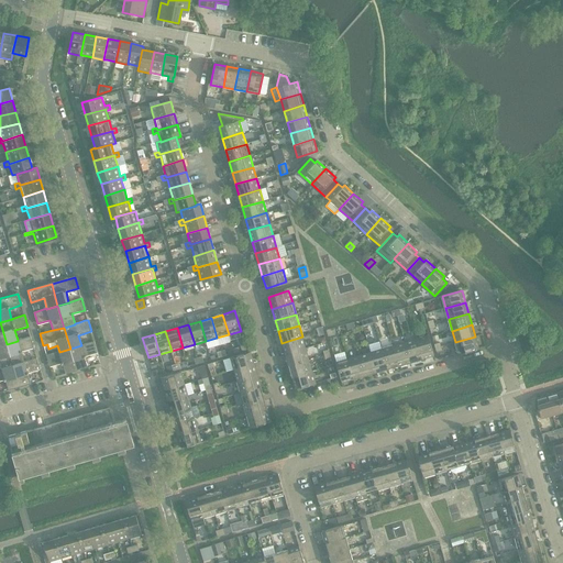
[(428,335),(416,339),(422,360),(434,356),(428,335)]
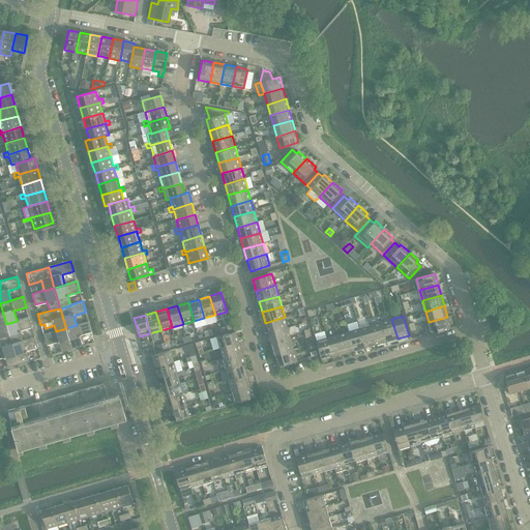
[(17,321),(6,324),(12,344),(23,341),(20,331),(32,327),(29,317),(17,320),(17,321)]
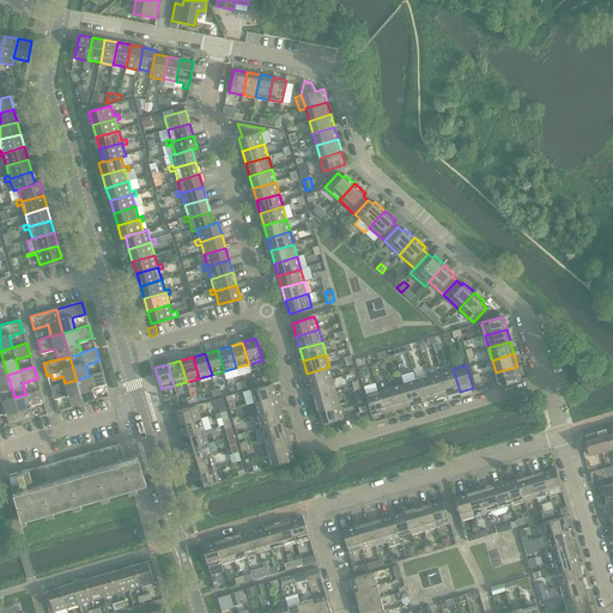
[(329,366),(307,374),(310,386),(333,380),(329,366)]
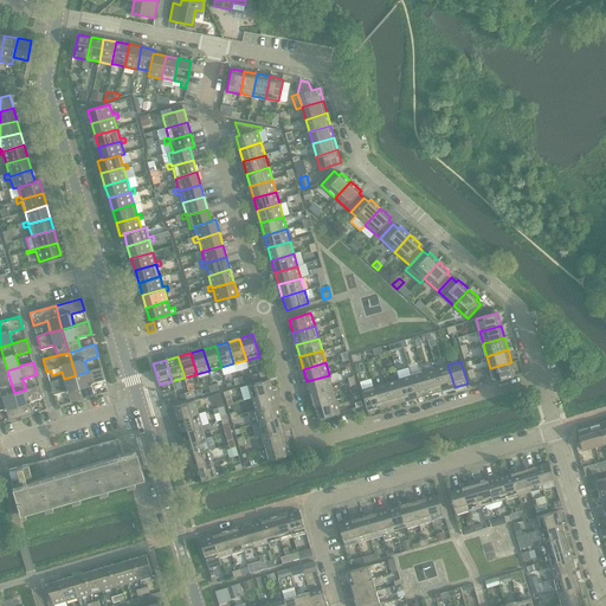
[(511,362),(490,368),(494,381),(516,375),(511,362)]
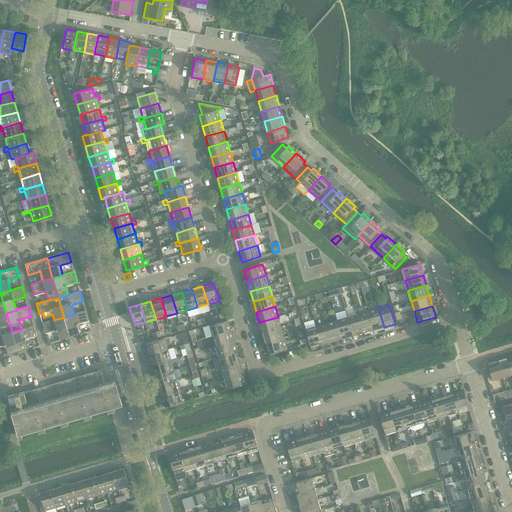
[(378,308),(368,311),(373,330),(384,327),(378,308)]
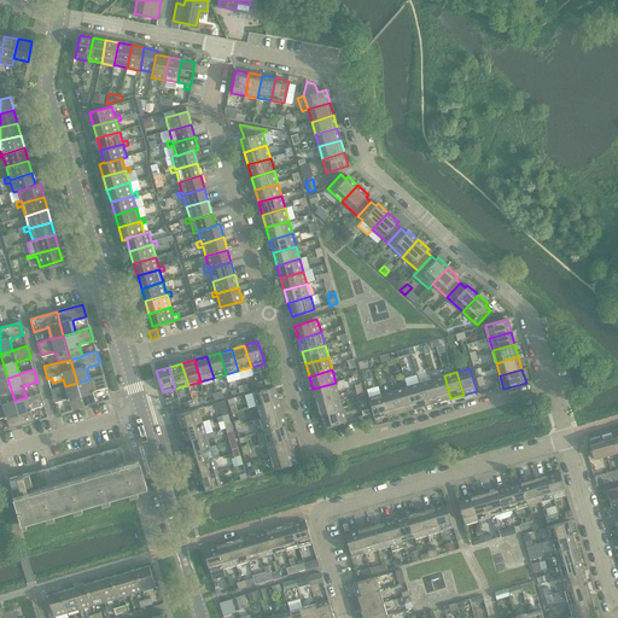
[(89,379),(77,383),(85,407),(97,403),(93,391),(106,388),(103,374),(89,379)]
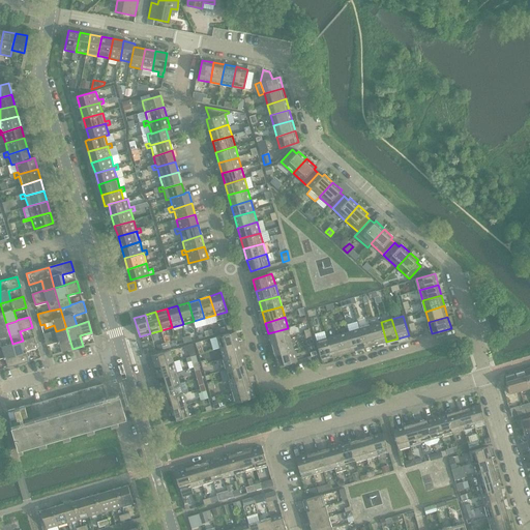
[(381,322),(371,325),(376,345),(386,342),(381,322)]
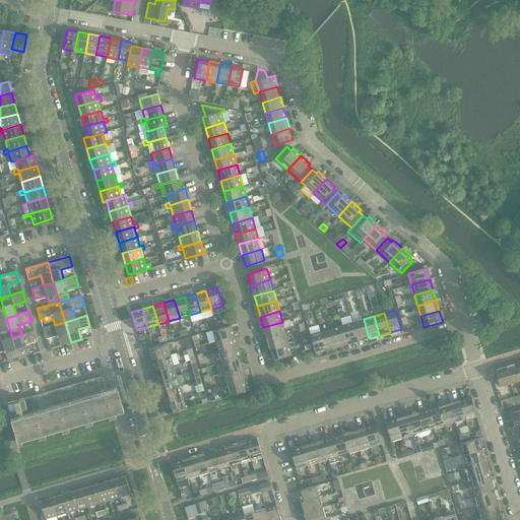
[(0,319),(0,333),(2,340),(12,337),(6,318),(0,319)]
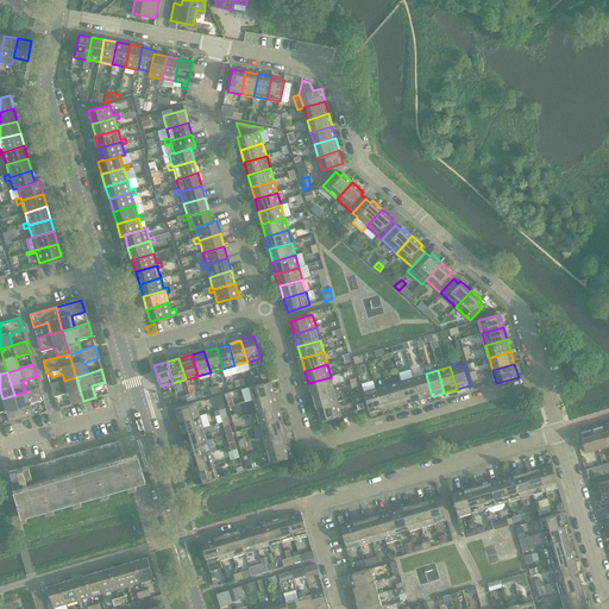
[(426,374),(413,377),(420,400),(432,396),(426,374)]
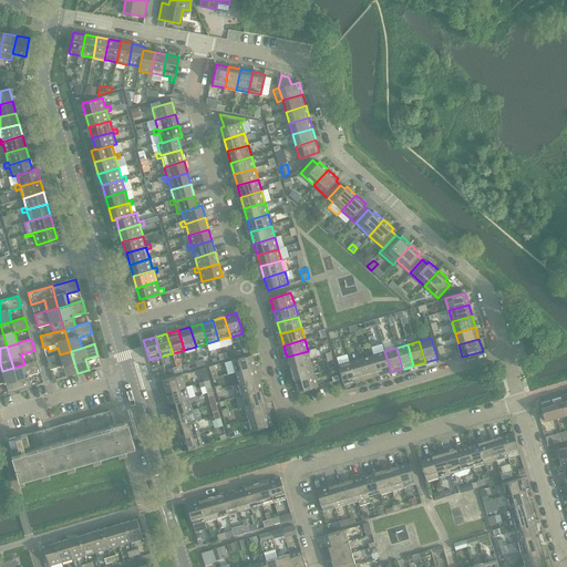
[(60,354),(47,358),(50,369),(63,366),(66,377),(78,373),(71,351),(60,354)]
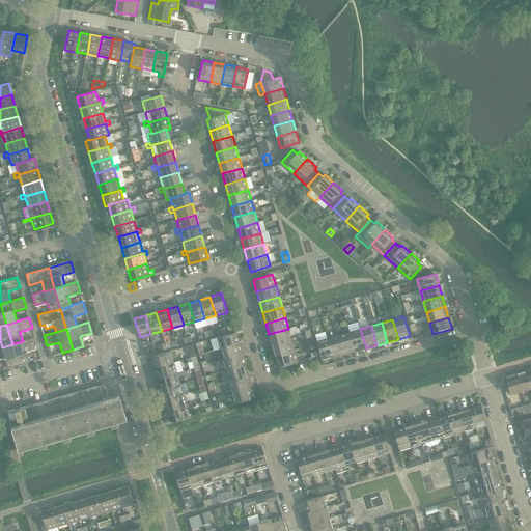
[(288,329),(269,334),(272,344),(291,339),(288,329)]
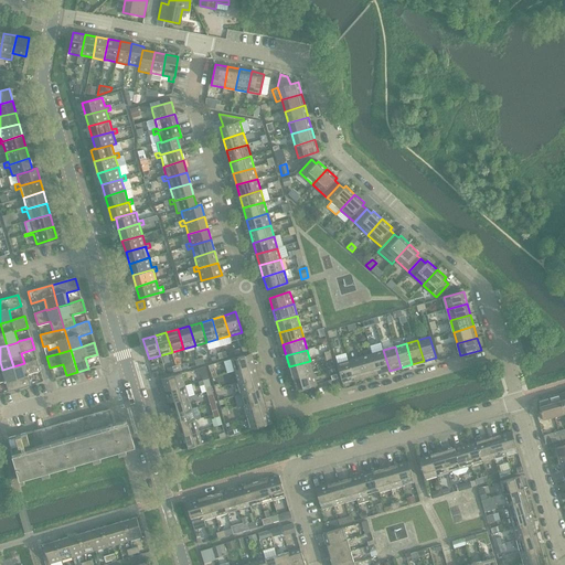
[(383,350),(372,353),(377,374),(390,371),(383,350)]
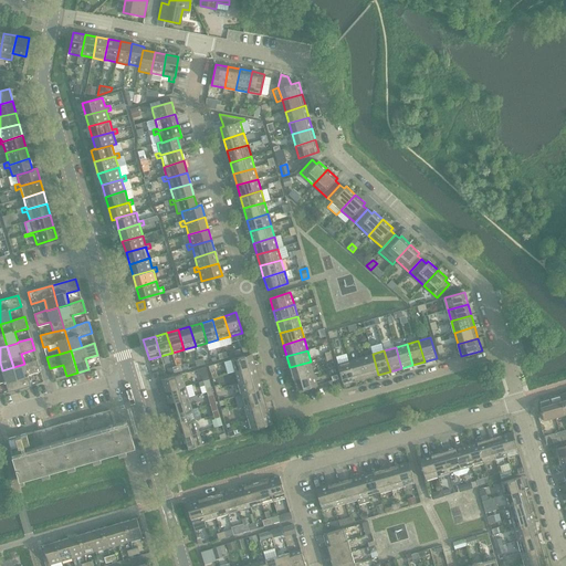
[(231,359),(234,371),(255,366),(252,354),(231,359)]
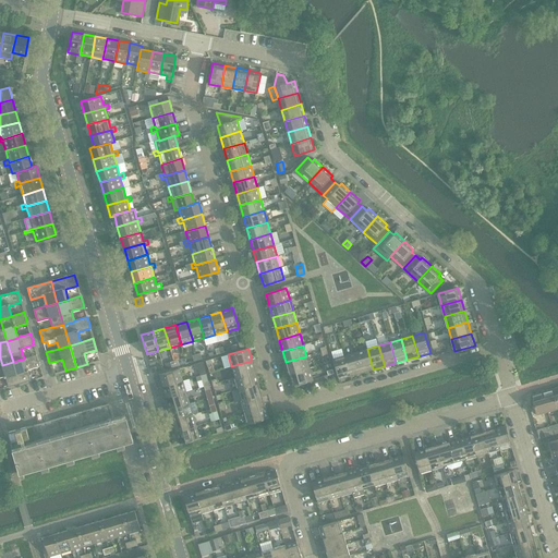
[(367,349),(356,352),(362,373),(373,370),(367,349)]
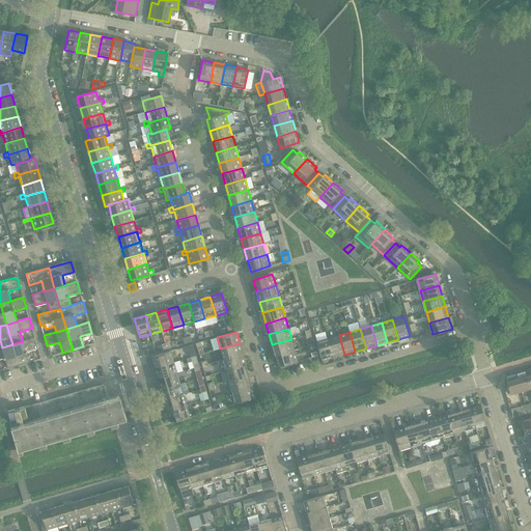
[(339,335),(328,338),(334,358),(344,355),(339,335)]
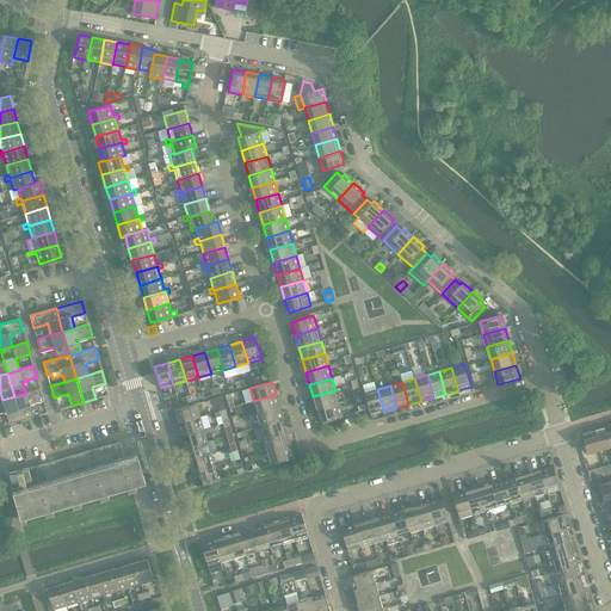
[(26,393),(14,396),(22,420),(34,417),(30,405),(43,401),(39,389),(26,393)]
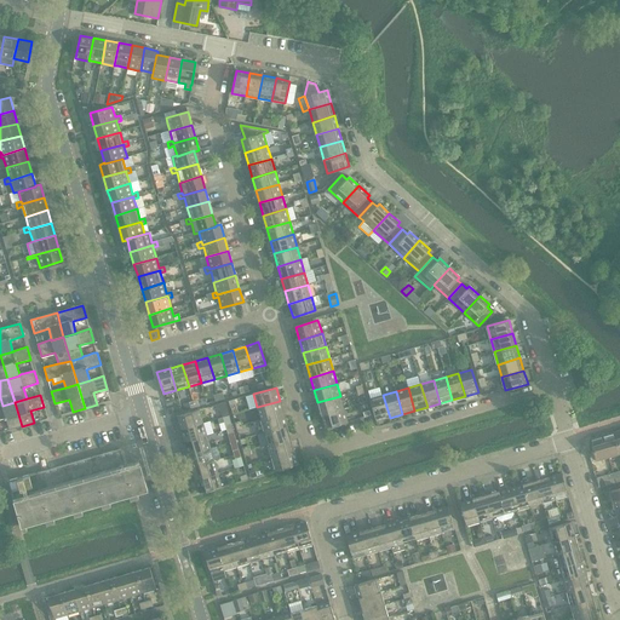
[(390,418),(383,395),(369,400),(377,422),(390,418)]
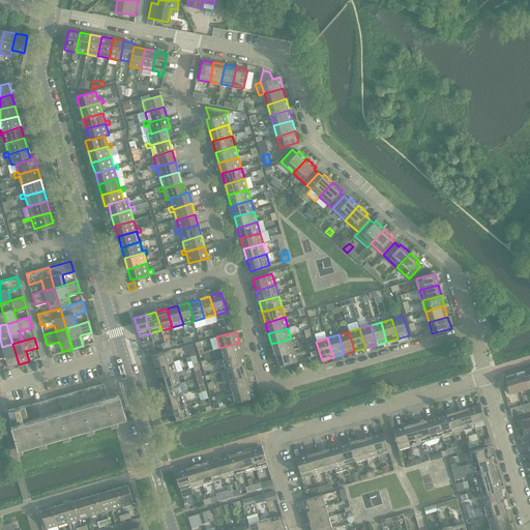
[(291,339),(271,344),(274,355),(294,349),(291,339)]
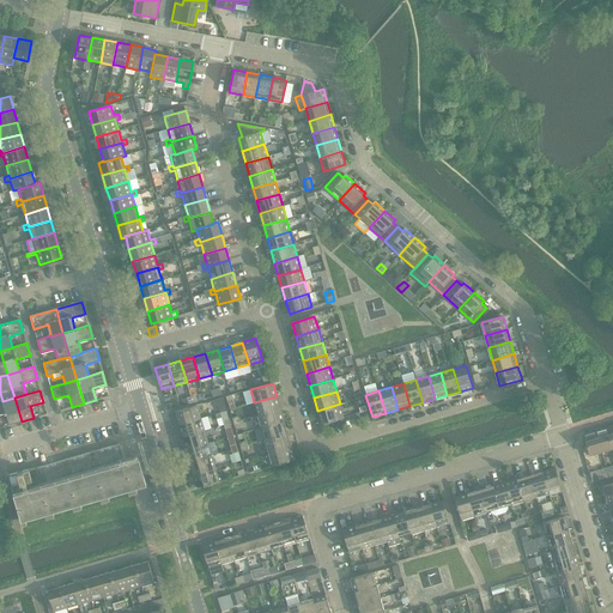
[(277,396),(254,402),(258,416),(280,408),(277,396)]
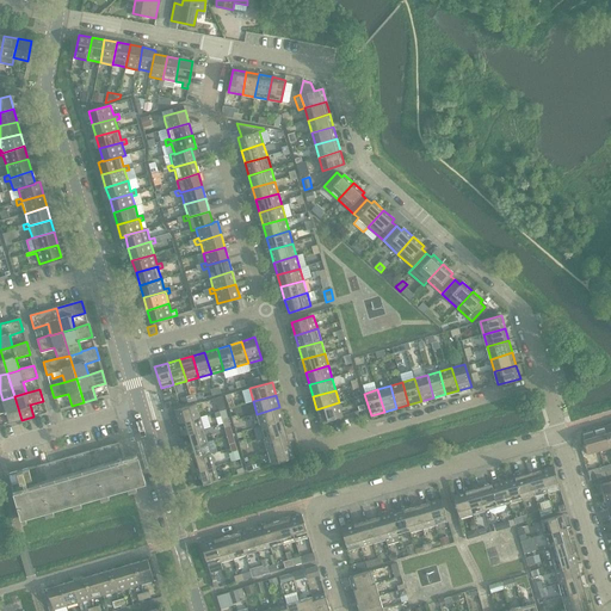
[(2,400),(0,400),(0,413),(6,412),(10,424),(22,420),(14,396),(2,400)]
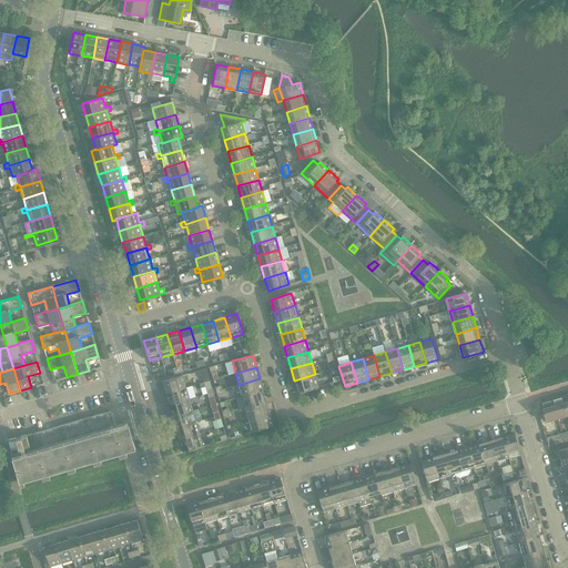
[(206,368),(198,372),(199,375),(202,376),(204,382),(210,381),(206,368)]
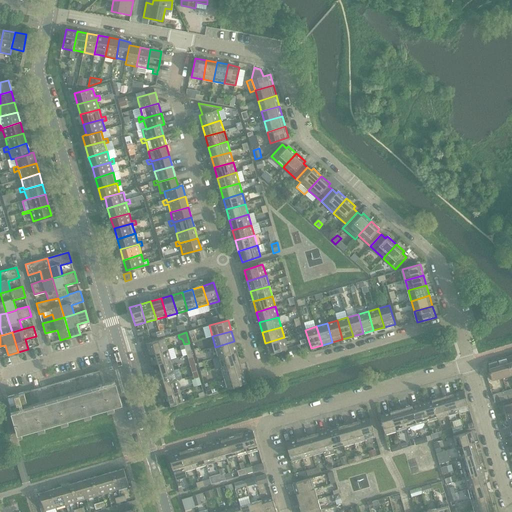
[(284,337),(265,343),(268,354),(287,348),(284,337)]
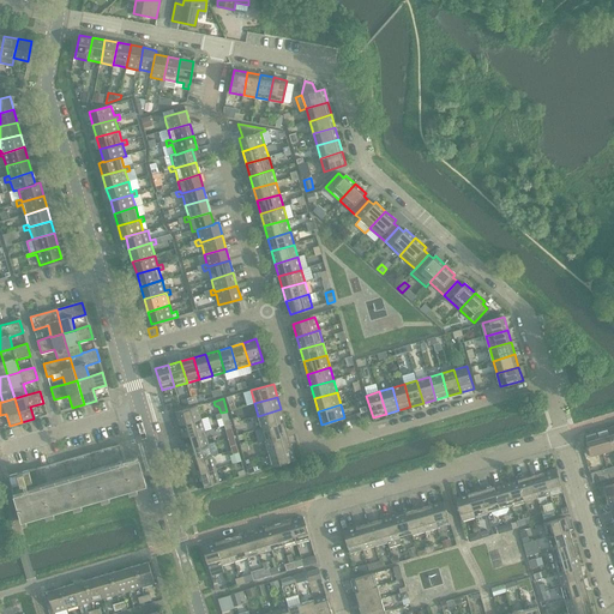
[(175,413),(179,426),(202,419),(197,405),(175,413)]
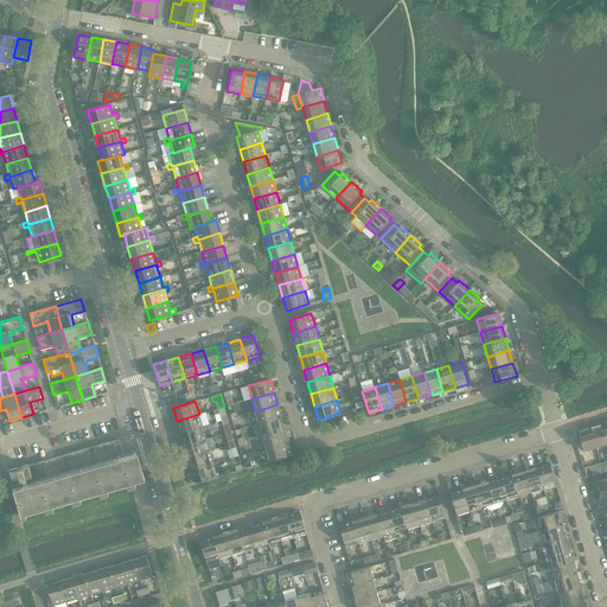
[(278,404),(255,411),(259,423),(281,417),(278,404)]
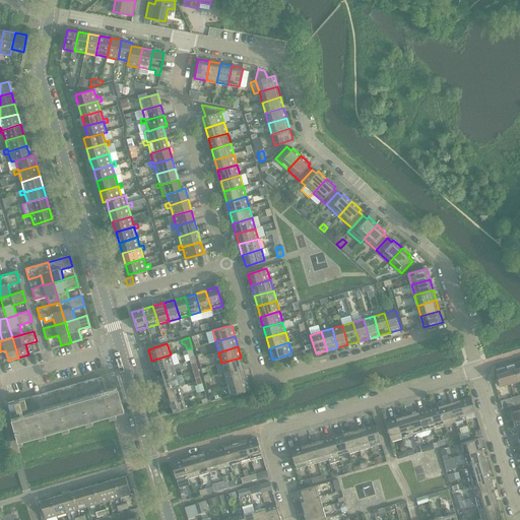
[(171,354),(151,361),(154,371),(174,366),(171,354)]
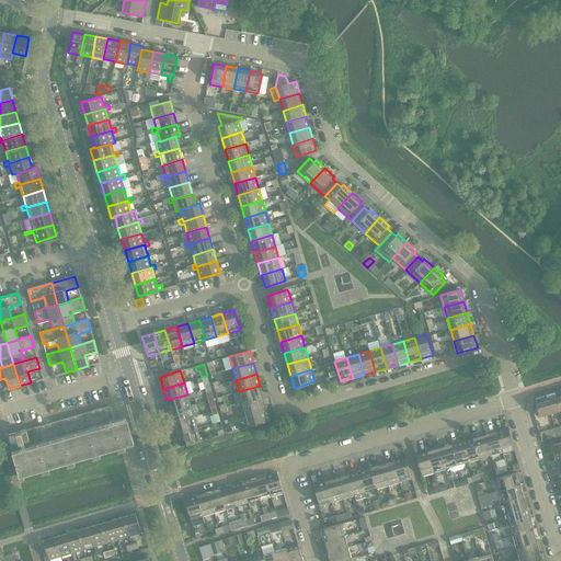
[(260,386),(239,391),(242,402),(263,397),(260,386)]
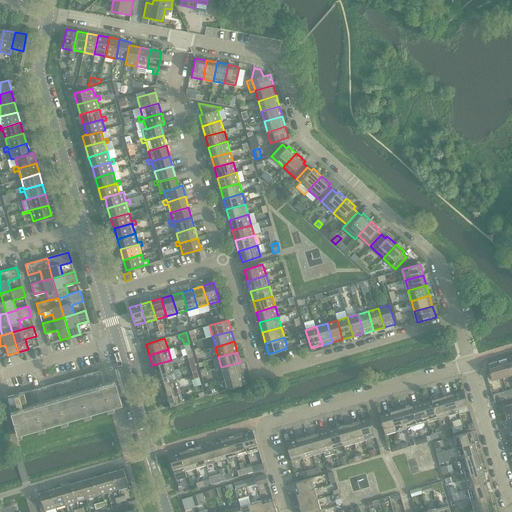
[(511,374),(507,357),(497,360),(502,377),(511,374)]
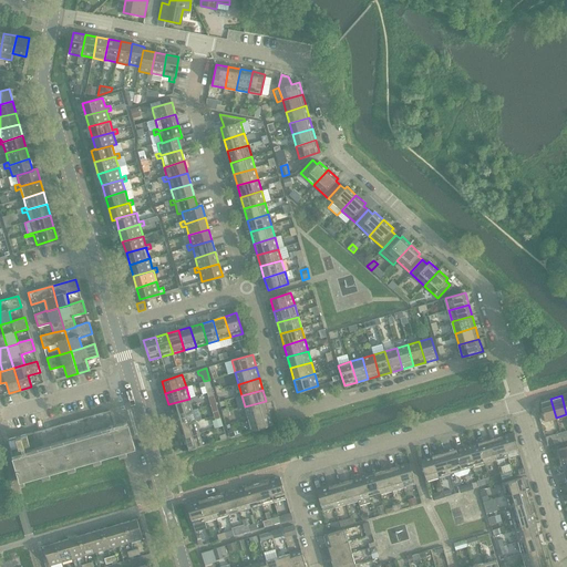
[(189,399),(168,404),(172,415),(193,410),(189,399)]
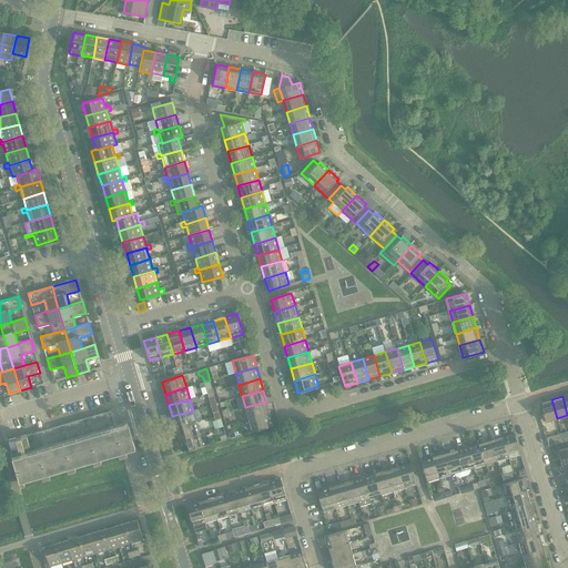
[(557,418),(551,399),(540,403),(546,422),(557,418)]
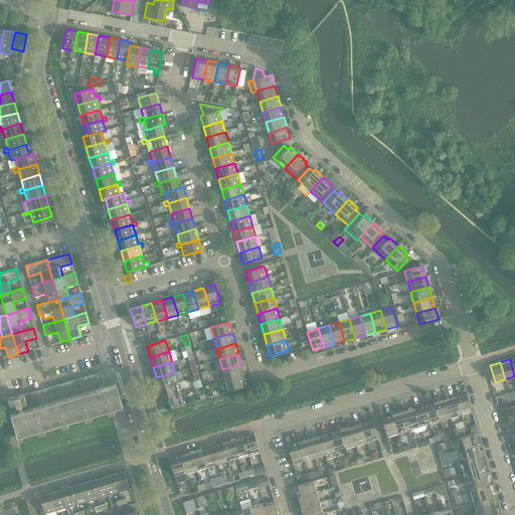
[(241,364),(222,369),(226,380),(244,374),(241,364)]
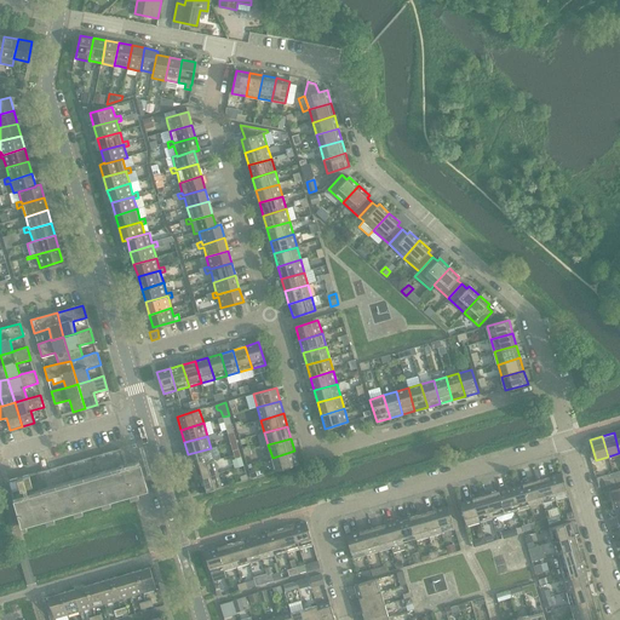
[(211,448),(188,454),(191,468),(214,460),(211,448)]
